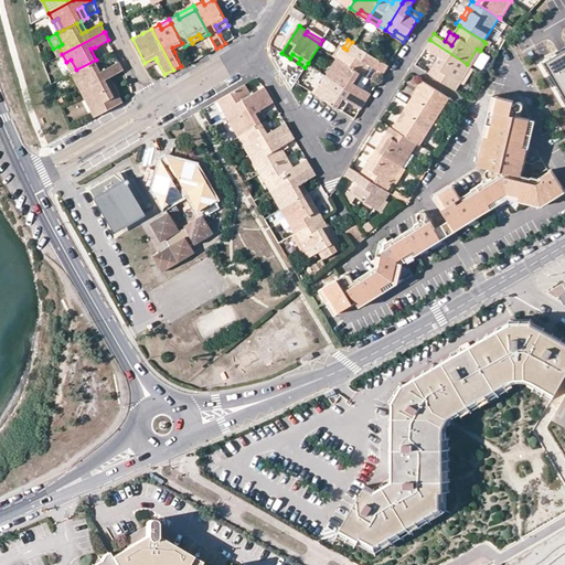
[(438,56),(443,59),(437,67),(434,65),(428,73),(456,89),(460,82),(457,80),(462,71),(467,64),(429,40),(425,48),(438,56)]
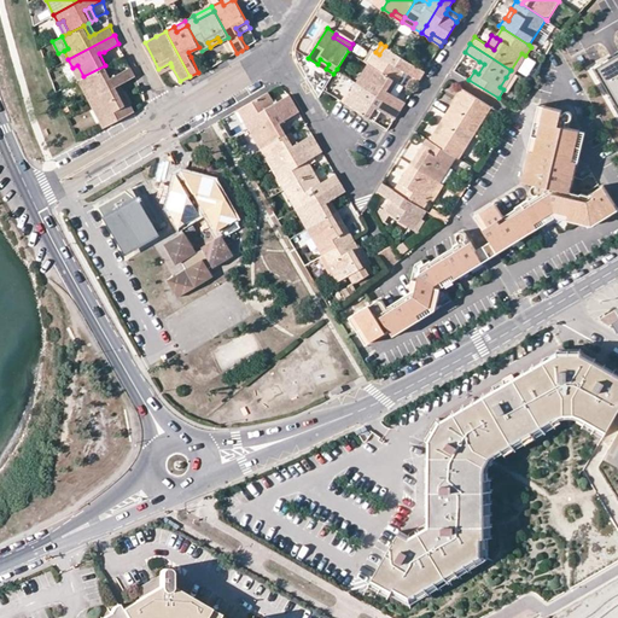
[(373,65),(394,79),(401,68),(406,71),(420,80),(425,71),(406,58),(386,47),(385,46),(379,54),(375,52),(368,63),(373,65)]
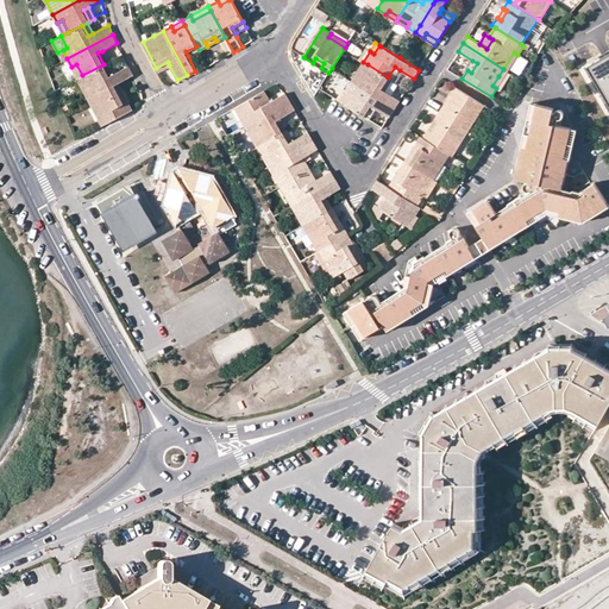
[(186,51),(188,56),(199,50),(196,46),(186,51)]
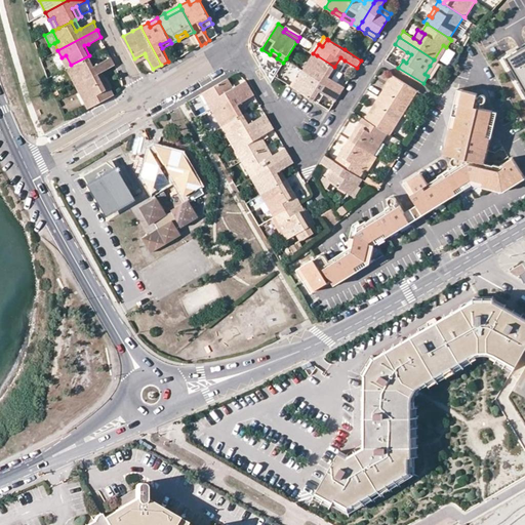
[(89,55),(93,53),(88,44),(84,45),(89,55)]
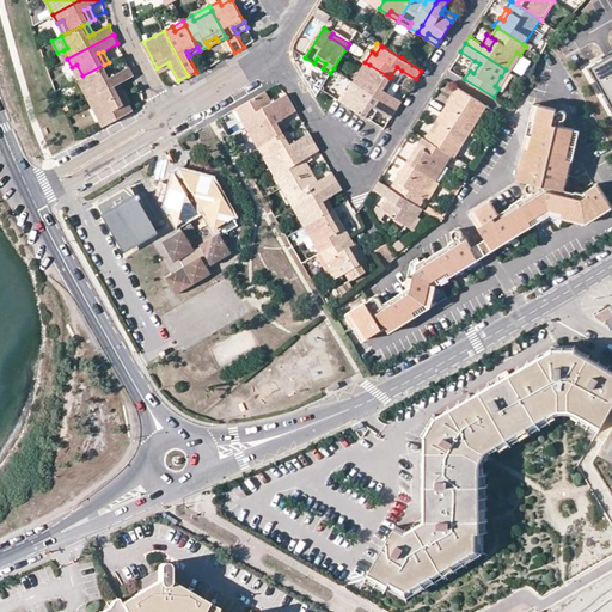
[(506,69),(509,72),(520,55),(516,53),(506,69)]
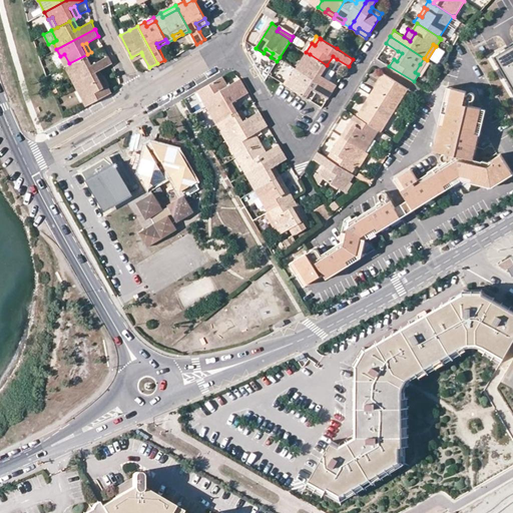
[(512,44),(505,49),(494,55),(506,77),(512,88),(512,44)]
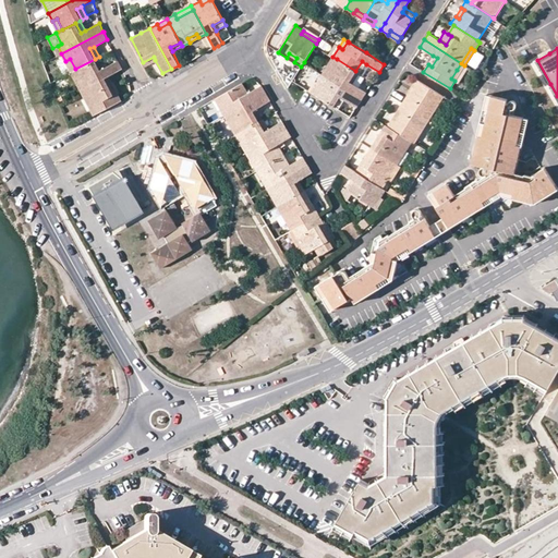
[(289,53),(287,58),(294,62),(296,58),(289,53)]
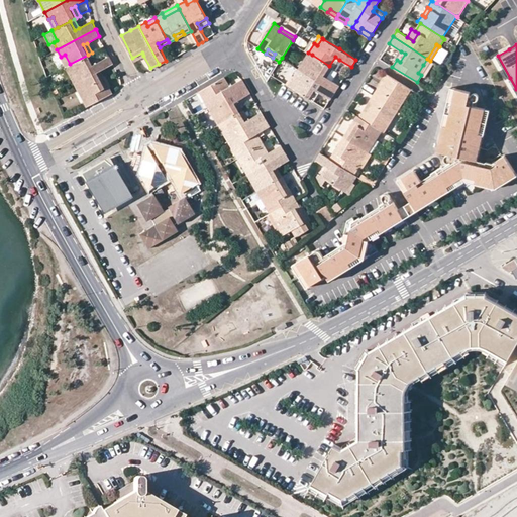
[(405,54),(401,52),(397,60),(400,62),(405,54)]
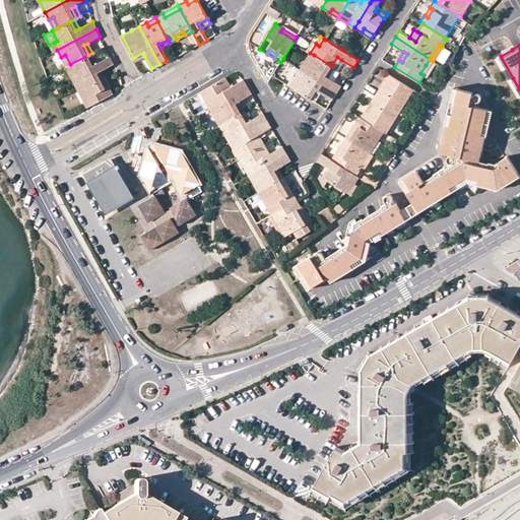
[(133,58),(135,61),(144,56),(143,53),(133,58)]
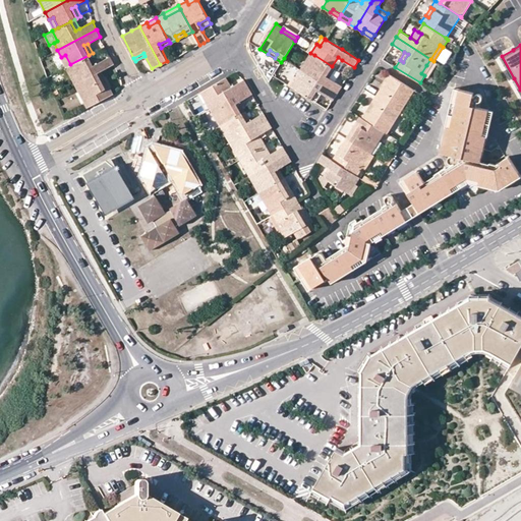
[(314,55),(310,53),(304,63),(308,65),(314,55)]
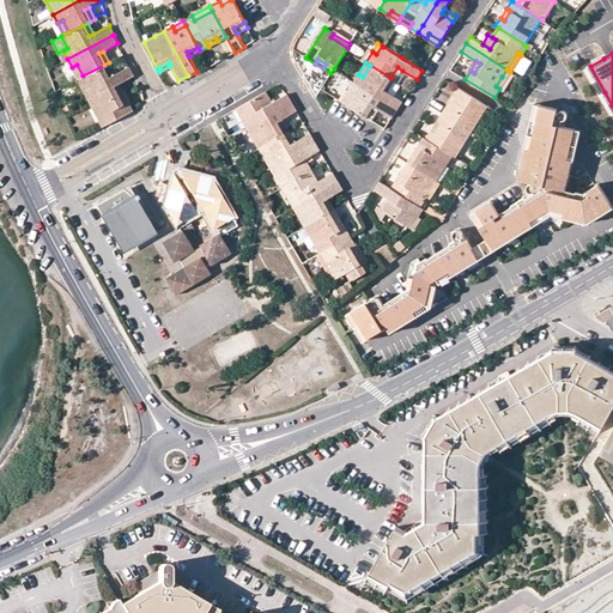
[(77,65),(72,67),(78,78),(83,76),(77,65)]
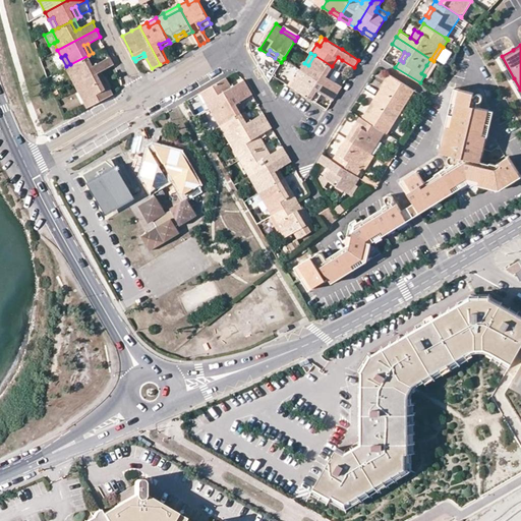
[(94,64),(89,55),(70,64),(75,74),(71,76),(75,84),(79,82),(102,70),(115,64),(110,56),(94,64)]
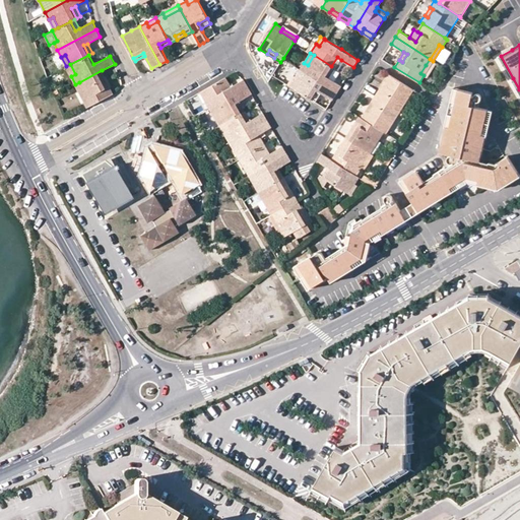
[(325,76),(331,66),(314,55),(308,65),(304,63),(301,69),(337,92),(341,86),(325,76)]
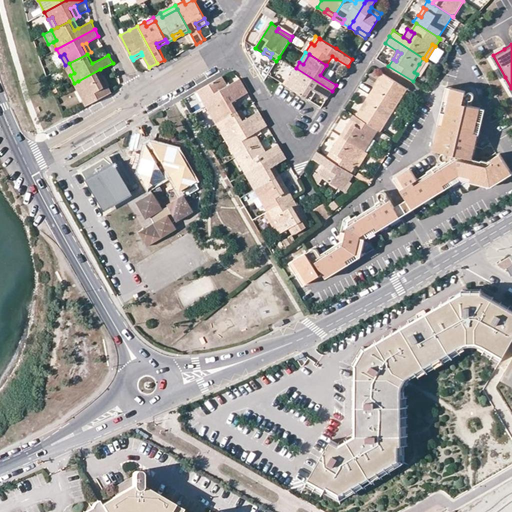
[(336,59),(332,56),(326,65),(330,67),(336,59)]
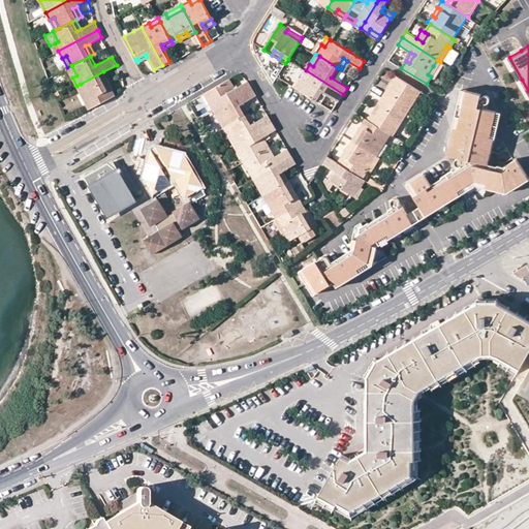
[(428,74),(431,76),(440,62),(437,60),(433,66),(428,74)]
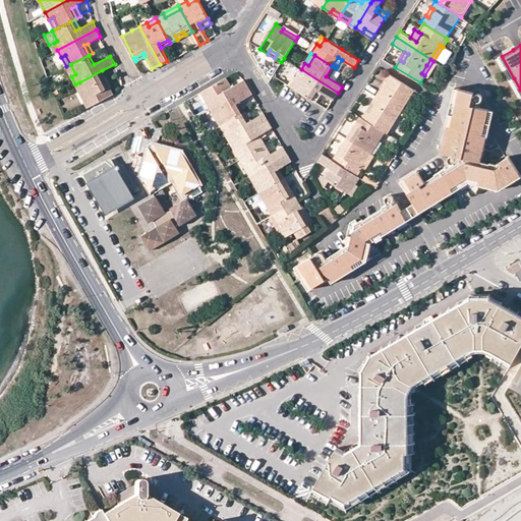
[(70,64),(66,66),(71,76),(75,74),(70,64)]
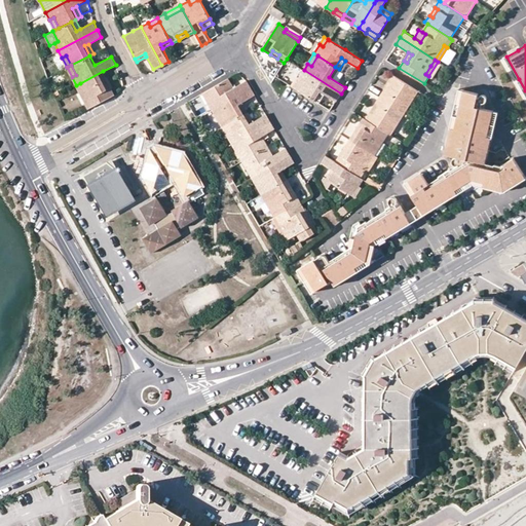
[(337,101),(341,94),(304,70),(299,77),(296,75),(291,84),(314,100),(321,91),(324,94),(337,101)]
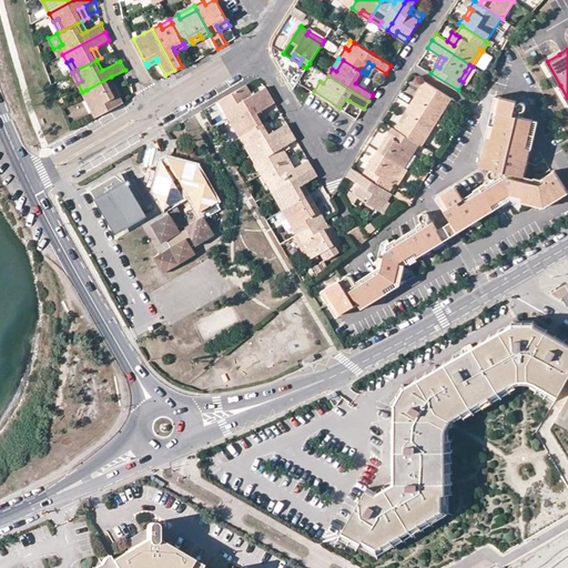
[(111,77),(87,90),(82,92),(91,108),(92,110),(95,118),(124,102),(121,94),(120,93),(115,83),(111,77)]
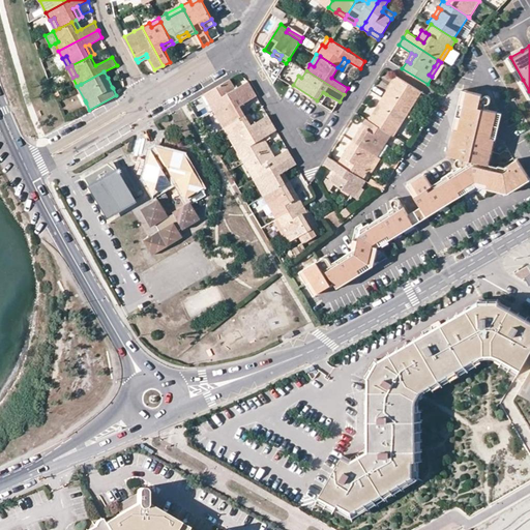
[(383,97),(404,111),(413,96),(417,98),(421,92),(396,76),(391,83),(395,86),(391,92),(387,90),(383,97)]
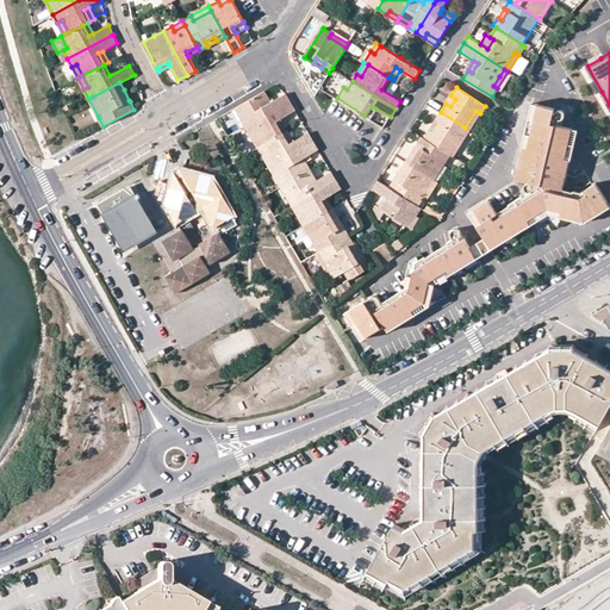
[(268,104),(272,101),(265,91),(261,93),(268,104)]
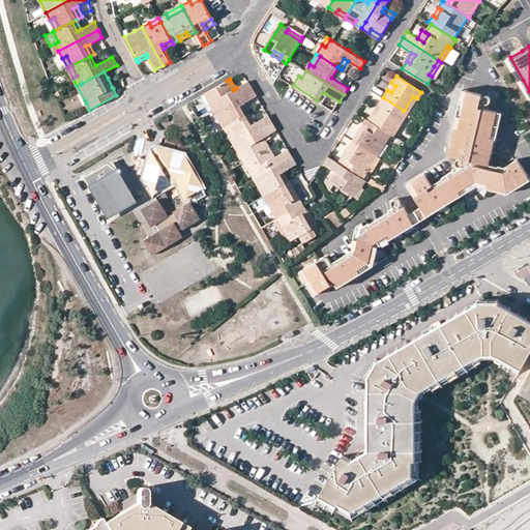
[(209,102),(214,111),(253,88),(248,81),(236,88),(233,90),(227,81),(208,92),(213,101),(209,102)]
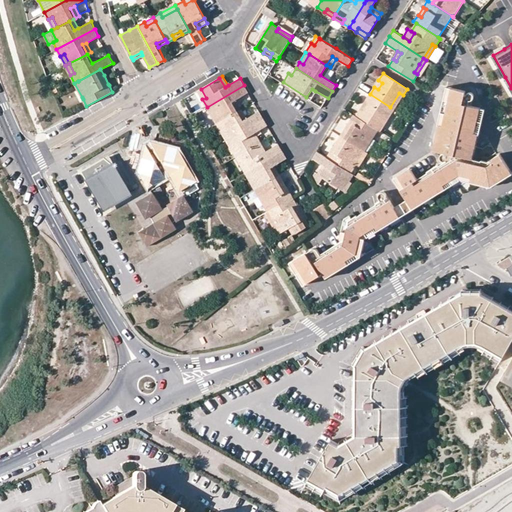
[(445,109),(448,109),(455,88),(456,84),(450,82),(437,128),(436,132),(441,133),(445,120),(442,120),(445,109)]
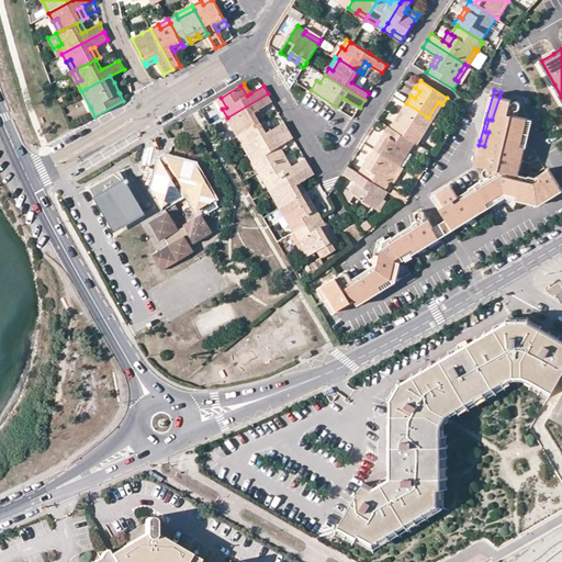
[(480,160),(492,164),(515,169),(518,156),(523,142),(525,133),(528,116),(515,113),(509,111),(510,107),(512,107),(513,103),(514,100),(515,97),(501,92),(499,97),(492,120),(489,120),(485,132),(489,132),(484,146),(480,160)]
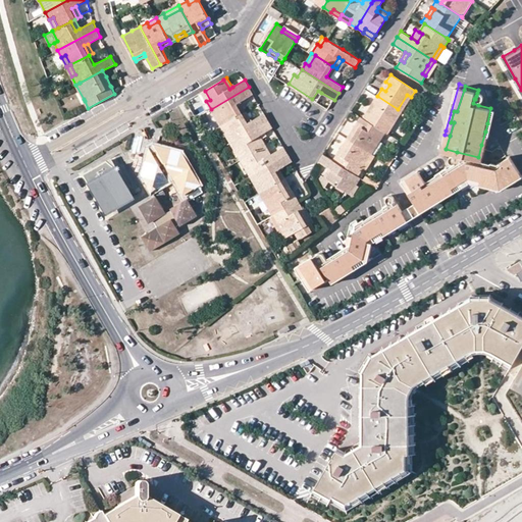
[(218,114),(224,124),(243,113),(238,103),(253,94),(252,92),(249,87),(211,109),(215,116),(218,114)]
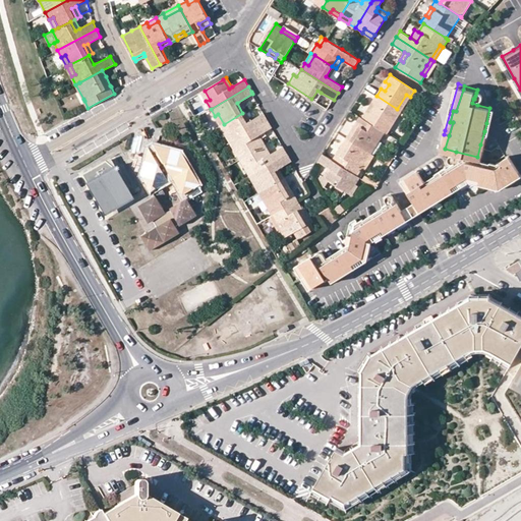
[(205,91),(200,93),(206,101),(210,100),(205,91)]
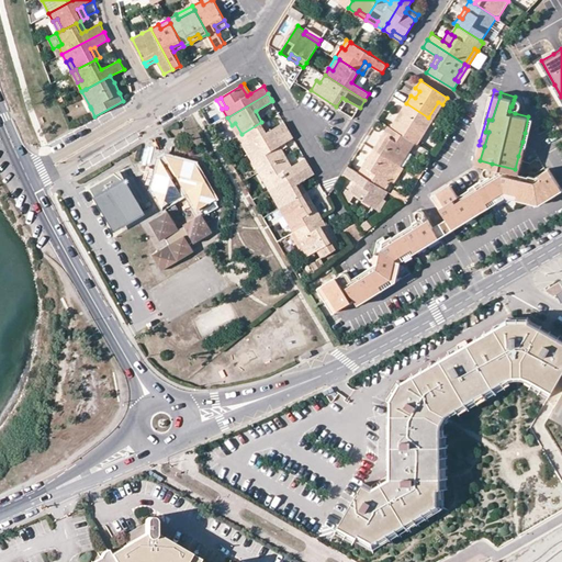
[(346,100),(343,98),(336,107),(340,110),(346,100)]
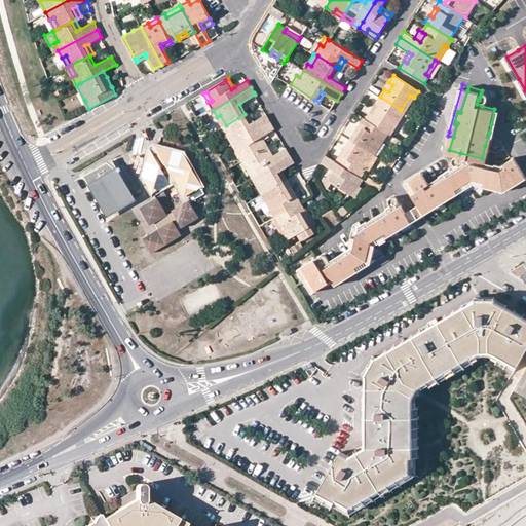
[(480,97),(484,98),(483,102),(487,102),(488,101),(490,99),(490,96),(489,94),(487,91),(485,91),(483,91),(482,94),(481,94),(480,97)]
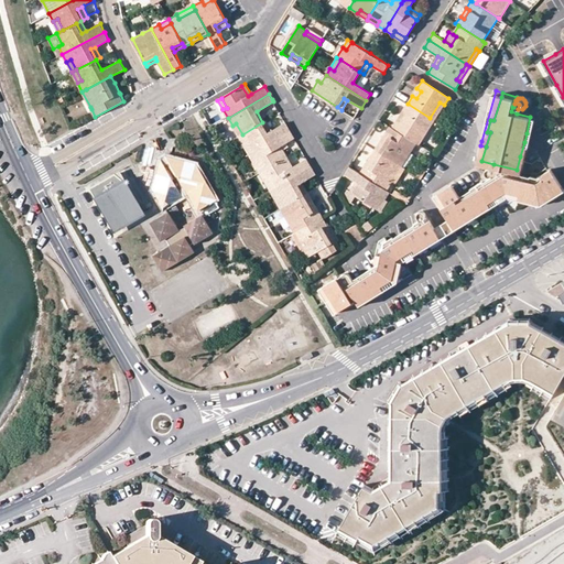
[(444,105),(440,102),(430,118),(434,121),(444,105)]
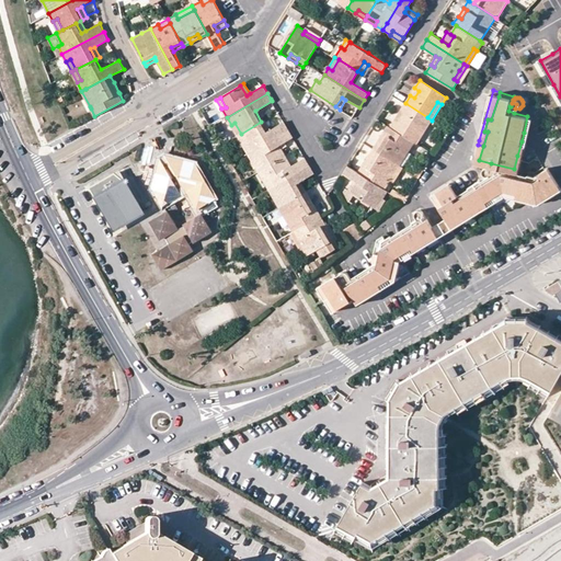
[(401,110),(404,113),(399,122),(395,119),(390,126),(414,141),(418,144),(422,135),(418,133),(427,117),(405,103),(401,110)]
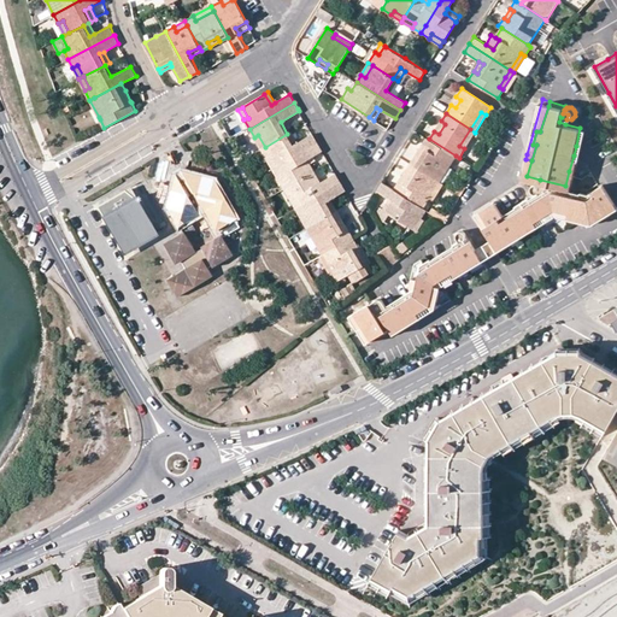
[(475,133),(470,129),(459,146),(464,148),(475,133)]
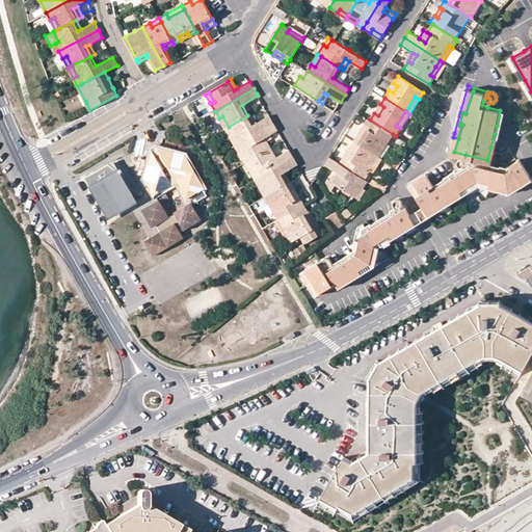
[(251,113),(247,115),(254,125),(257,123),(251,113)]
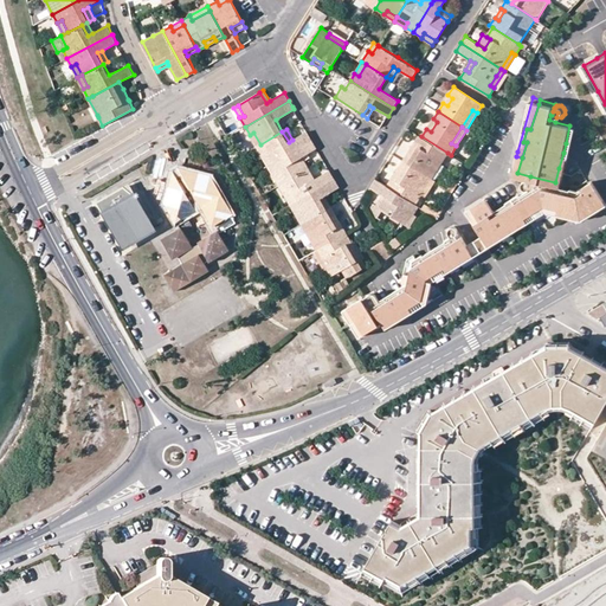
[(263,158),(268,166),(311,140),(307,131),(292,140),(289,142),(282,131),(260,144),(266,154),(263,158)]
